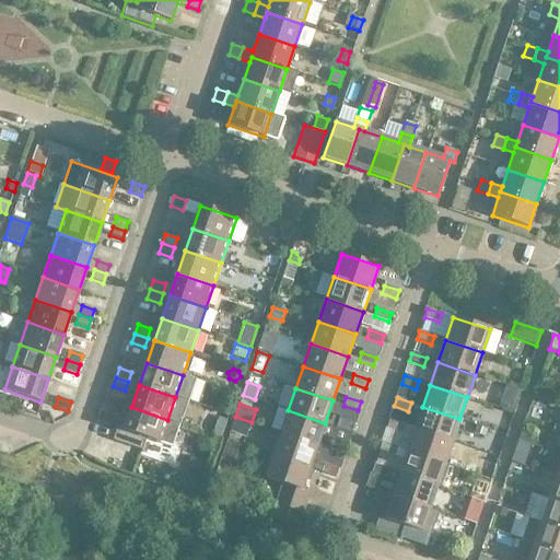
[(179,423),(167,420),(131,407),(124,430),(117,427),(112,441),(141,451),(146,438),(172,447),(179,423)]
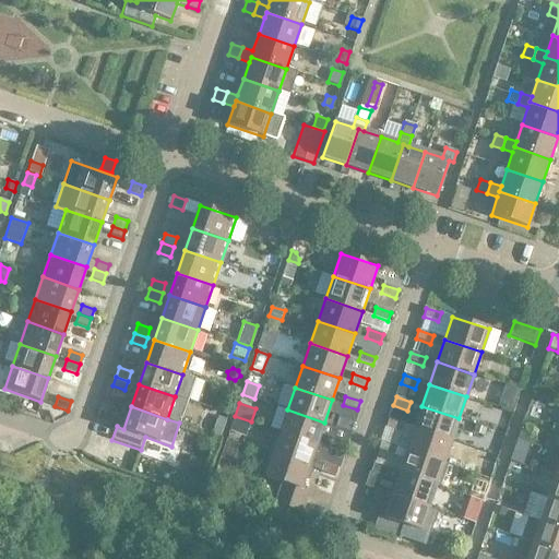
[(459,418),(421,406),(414,428),(451,441),(459,418)]
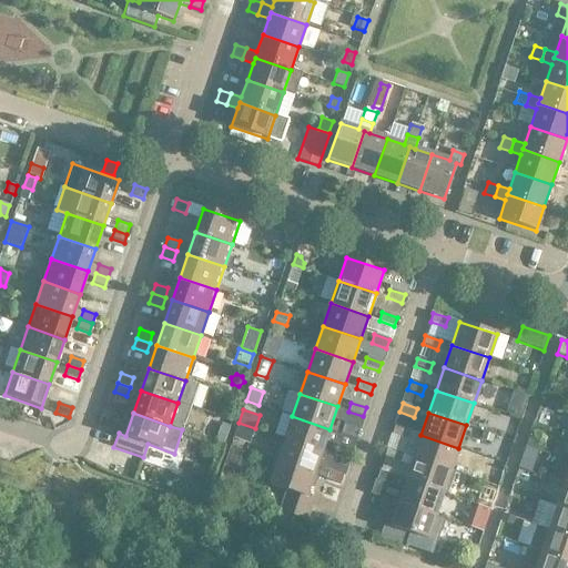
[(330,429),(292,416),(284,439),(322,452),(330,429)]
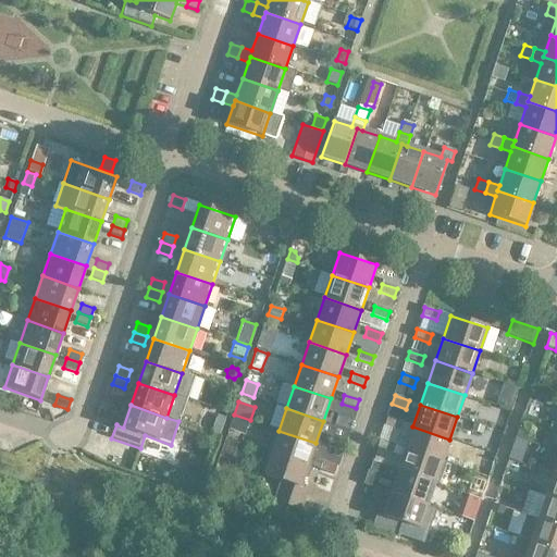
[(99,409),(96,419),(109,423),(112,413),(99,409)]
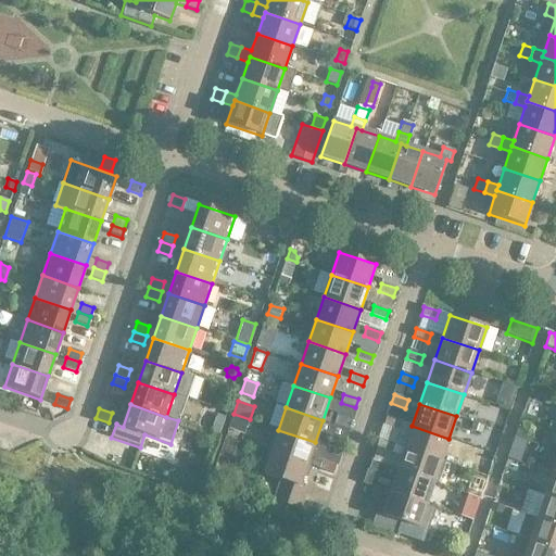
[(216,414),(211,431),(218,433),(224,416),(216,414)]
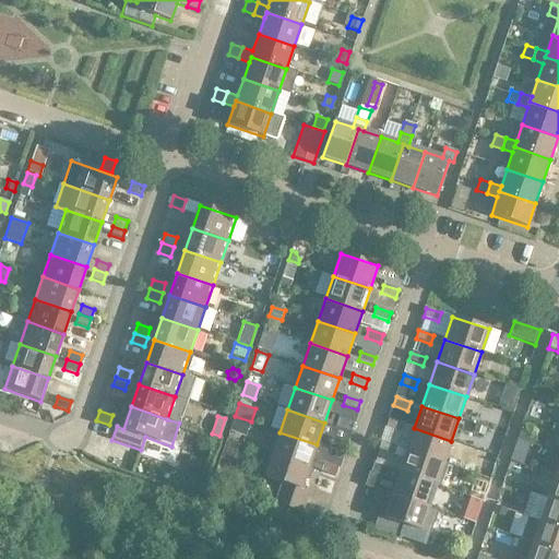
[(234,418),(229,431),(246,437),(250,424),(234,418)]
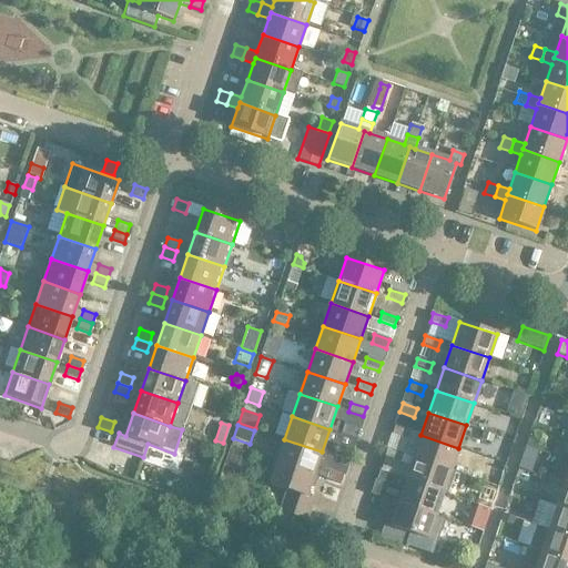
[(358,430),(344,425),(341,434),(355,439),(358,430)]
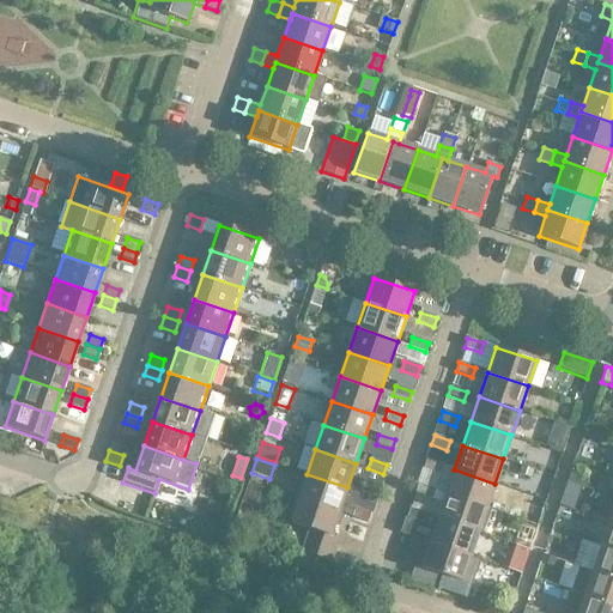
[(442,465),(426,460),(423,469),(439,474),(442,465)]
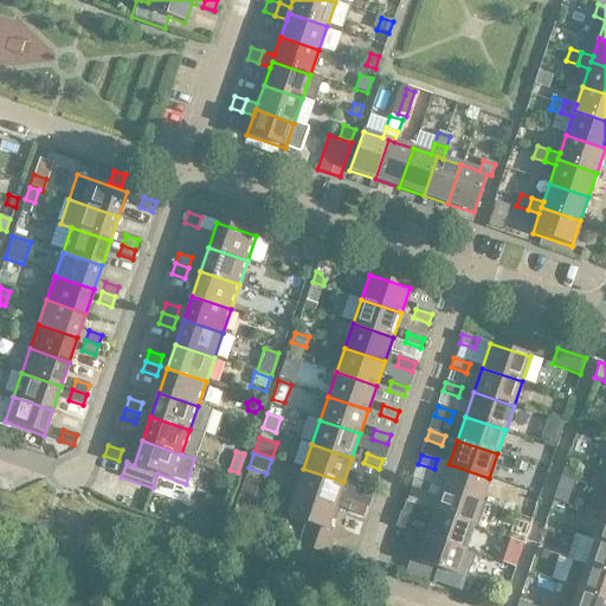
[(515,461),(513,469),(523,472),(526,465),(515,461)]
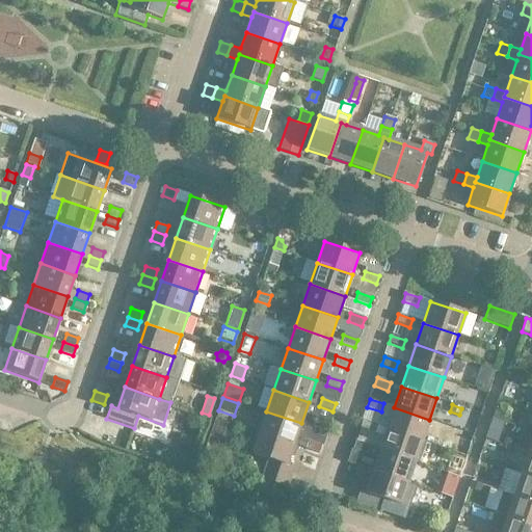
[(429,420),(394,407),(387,429),(422,441),(429,420)]
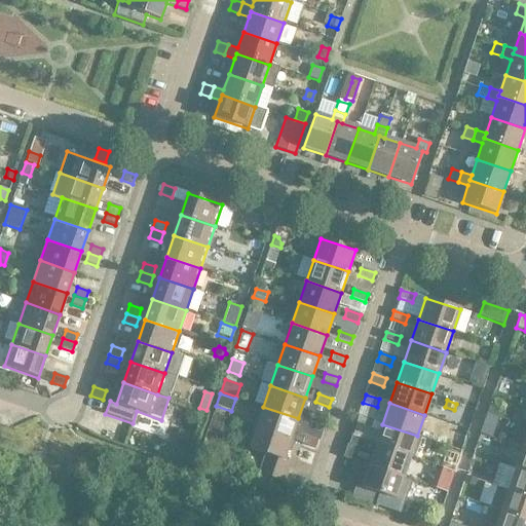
[(490,404),(487,413),(496,416),(499,407),(490,404)]
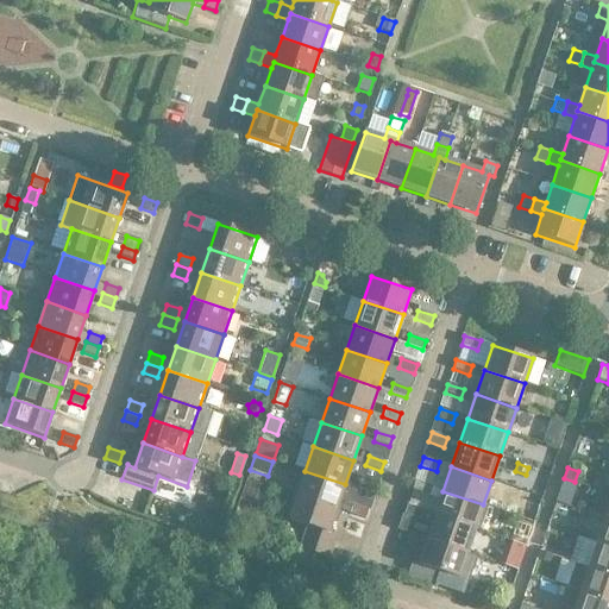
[(345,484),(305,471),(296,495),(337,509),(345,484)]
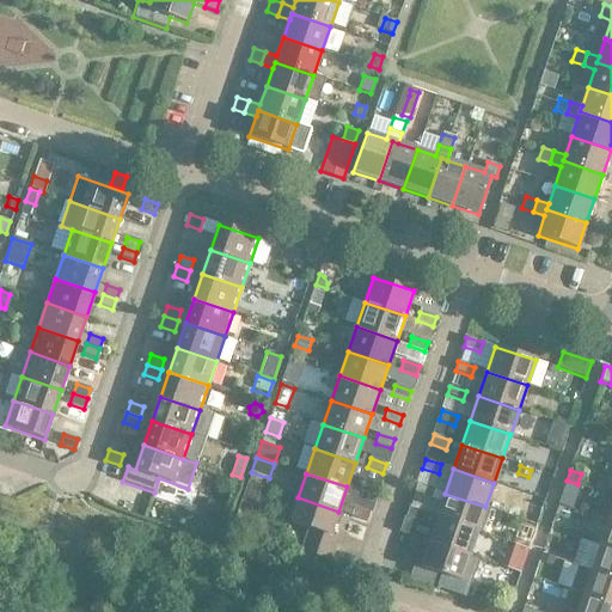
[(248,482),(242,501),(267,509),(273,490),(248,482)]
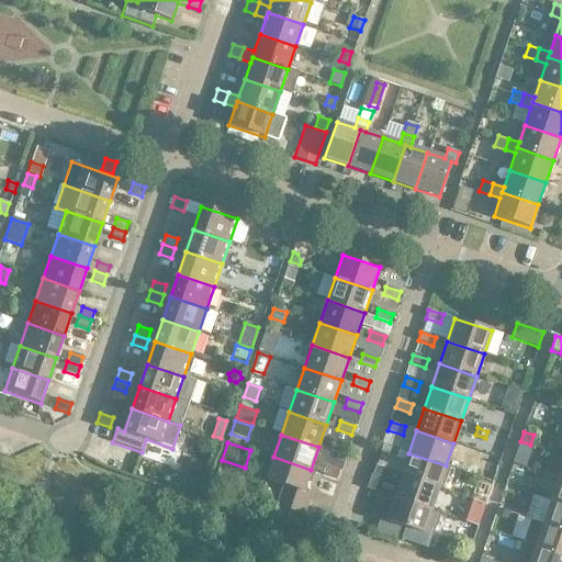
[(347,448),(333,444),(329,452),(344,457),(347,448)]
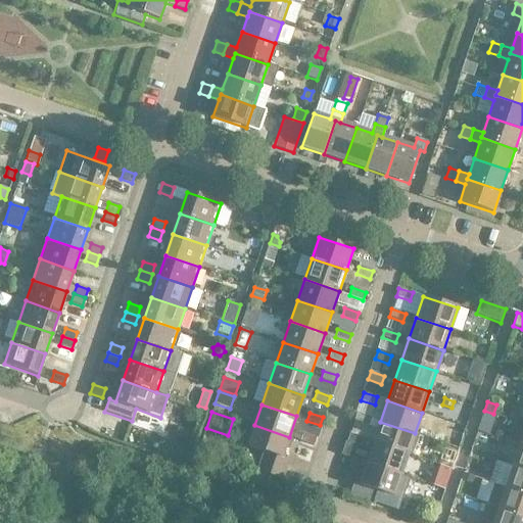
[(370,418),(357,413),(353,421),(368,426),(370,418)]
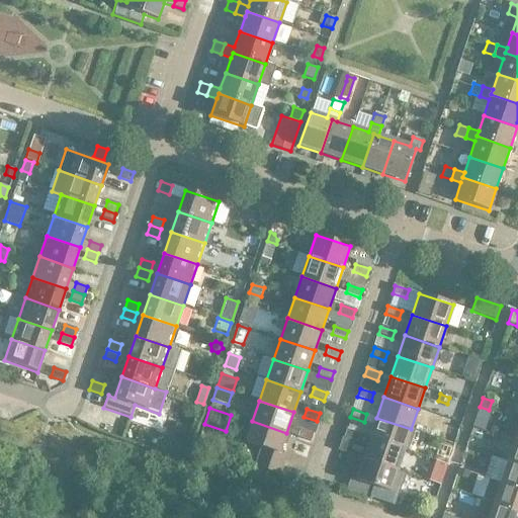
[(411,429),(376,418),(369,438),(404,450),(411,429)]
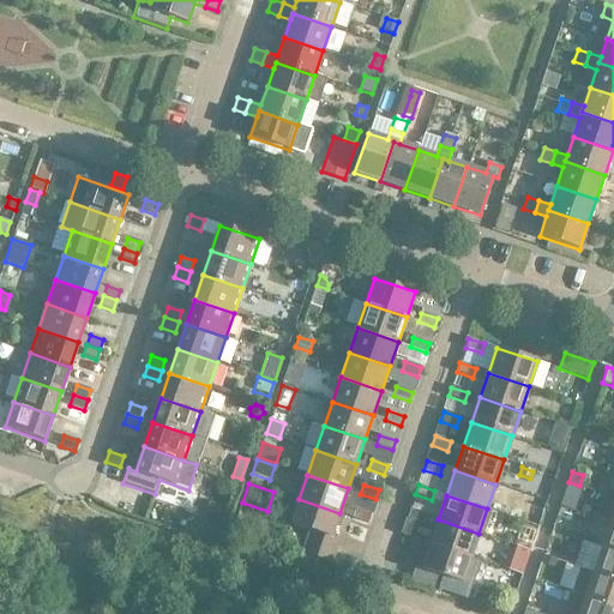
[(339,513),(299,499),(290,524),(309,531),(302,554),(330,564),(337,540),(331,537),(339,513)]
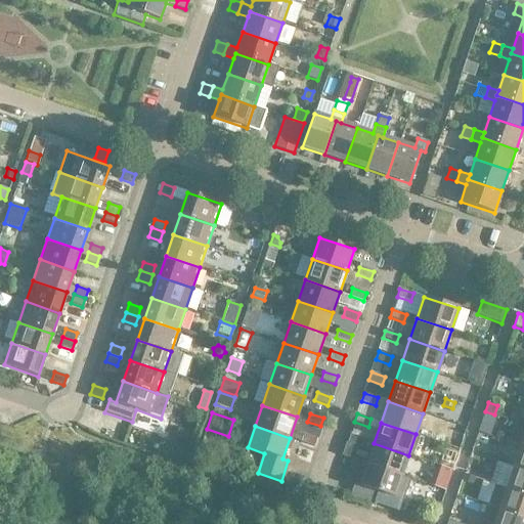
[(181,429),(178,440),(193,445),(197,434),(181,429)]
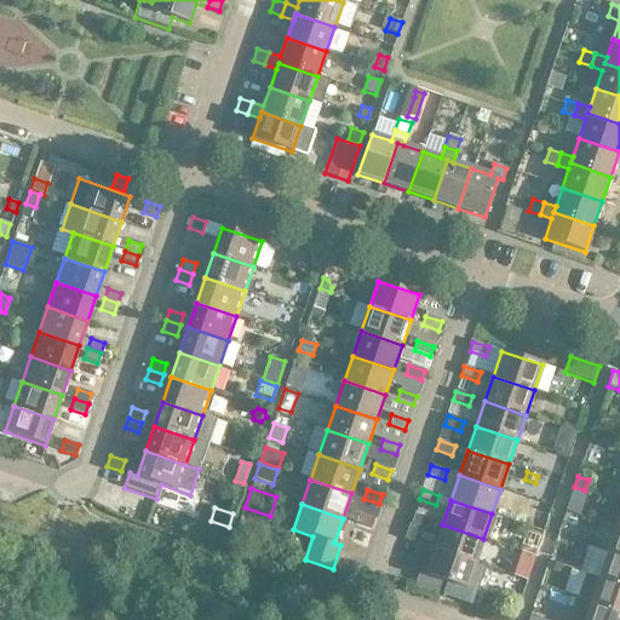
[(374,520),(359,514),(355,523),(371,529),(374,520)]
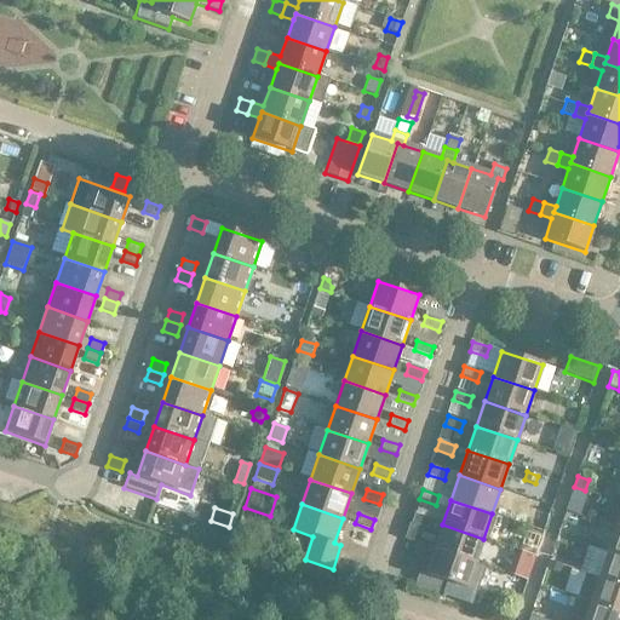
[(430,520),(414,515),(411,524),(428,529),(430,520)]
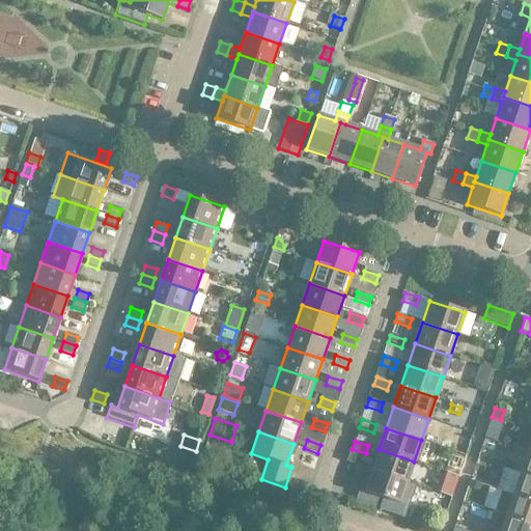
[(414,462),(379,449),(371,471),(407,482),(414,462)]
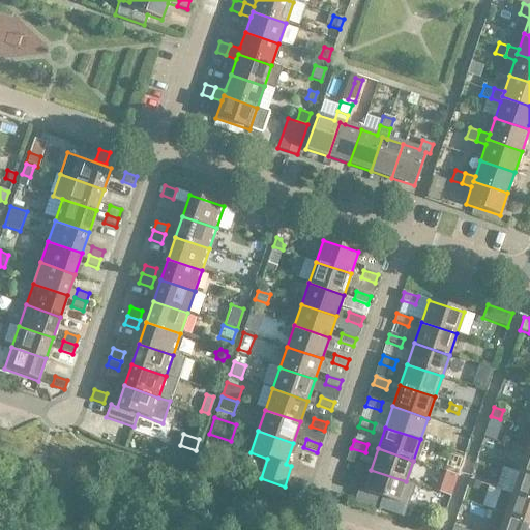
[(529,452),(526,452),(519,473),(529,476),(529,452)]
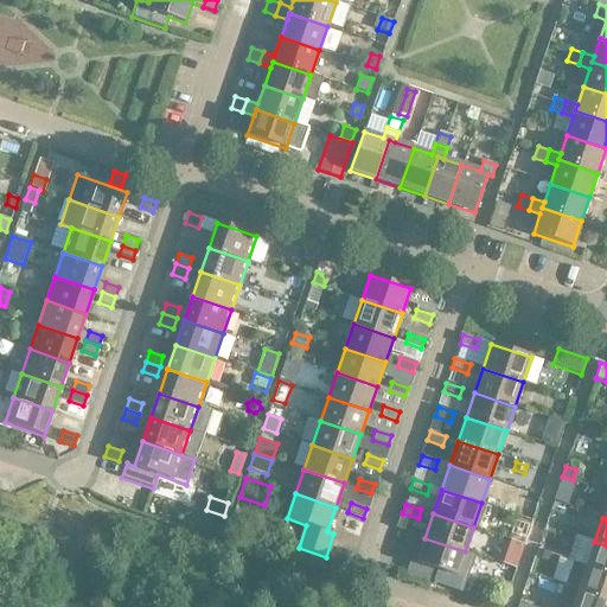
[(465,551),(425,538),(416,562),(410,561),(406,574),(433,583),(438,570),(457,576),(465,551)]
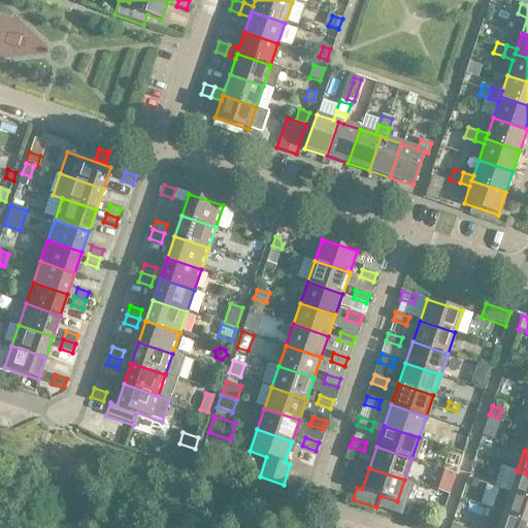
[(438,468),(431,489),(448,495),(455,473),(438,468)]
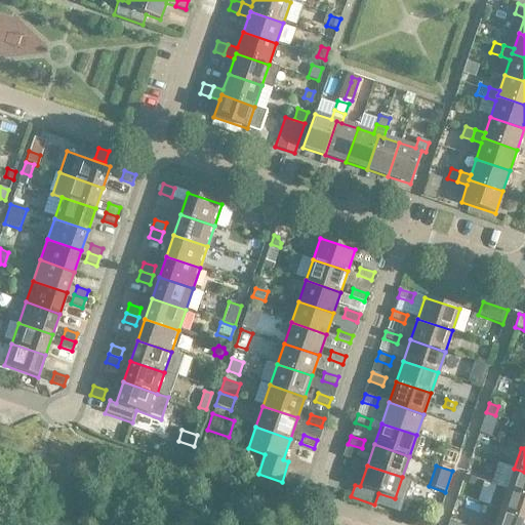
[(524,472),(514,469),(507,490),(524,495),(524,472)]
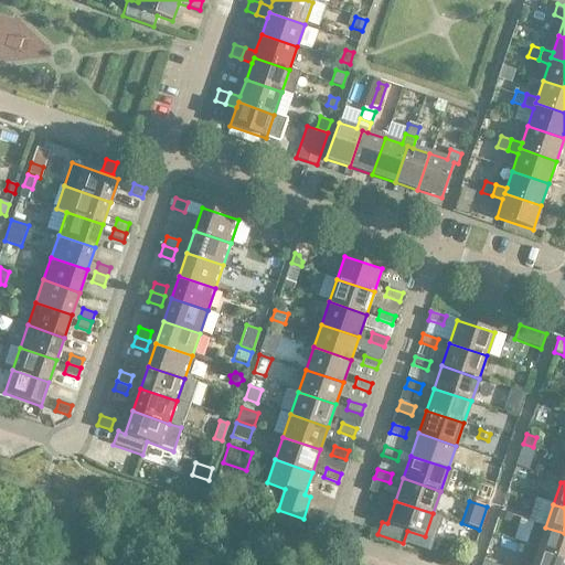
[(500,512),(498,519),(510,523),(512,515),(500,512)]
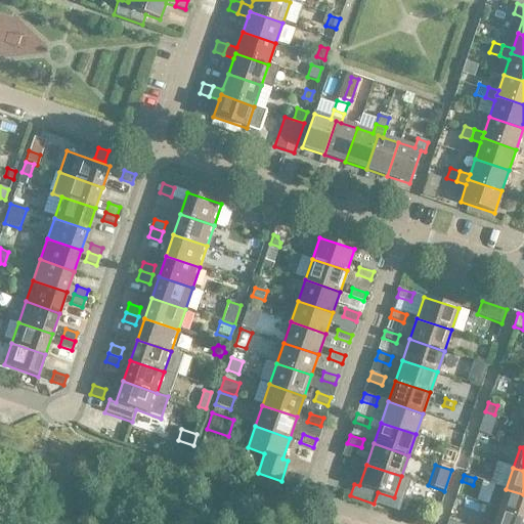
[(494,485),(487,506),(523,518),(523,494),(506,489),(494,485)]
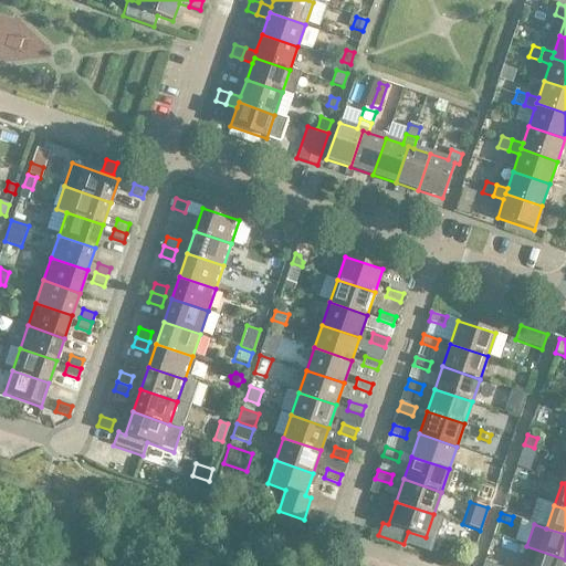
[(565,565),(565,559),(526,546),(519,565),(565,565)]
